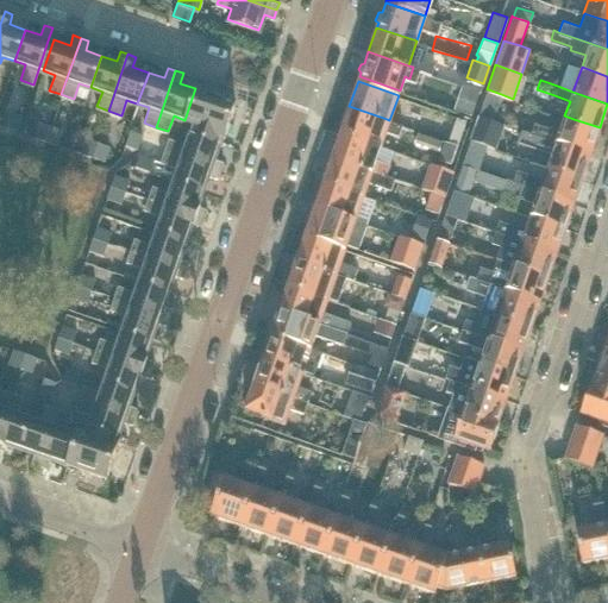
[(471,113),(480,90),(462,85),(453,106),(471,113)]
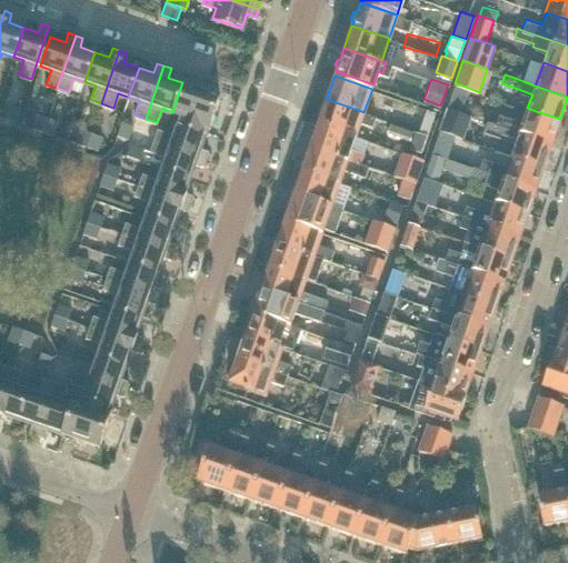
[(207,132),(220,96),(182,82),(172,112),(180,114),(178,122),(176,121),(176,122),(207,132)]
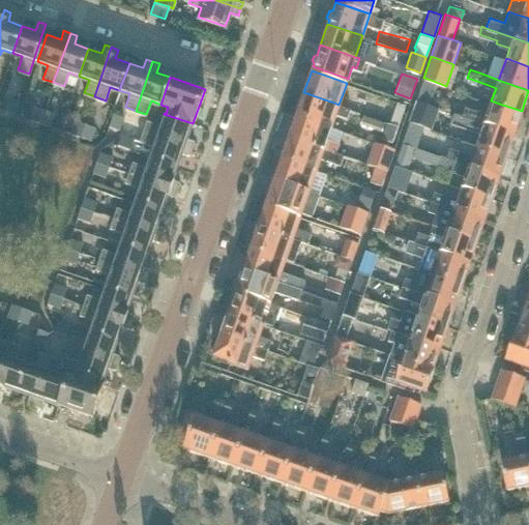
[(429,104),(436,82),(424,78),(417,99),(428,103),(429,104)]
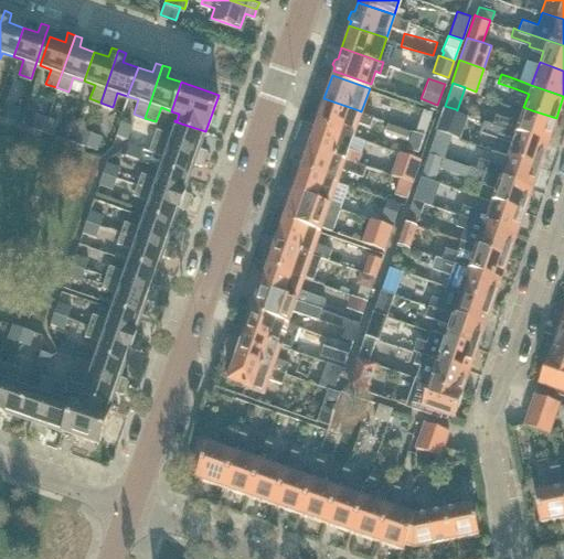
[(361,111),(359,110),(323,98),(316,120),(353,133),(358,120),(370,125),(373,115),(361,111)]
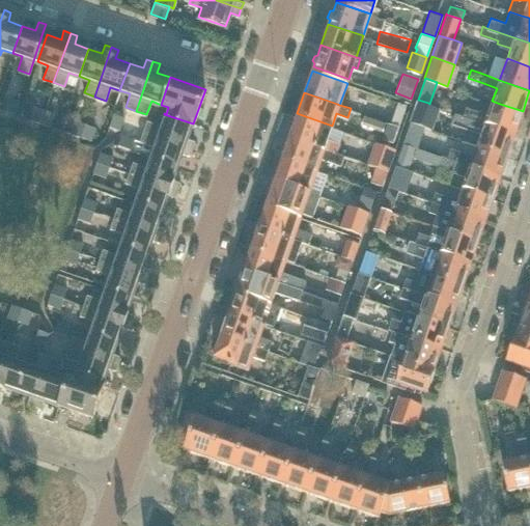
[(15,112),(18,104),(20,99),(9,95),(4,108),(15,112)]
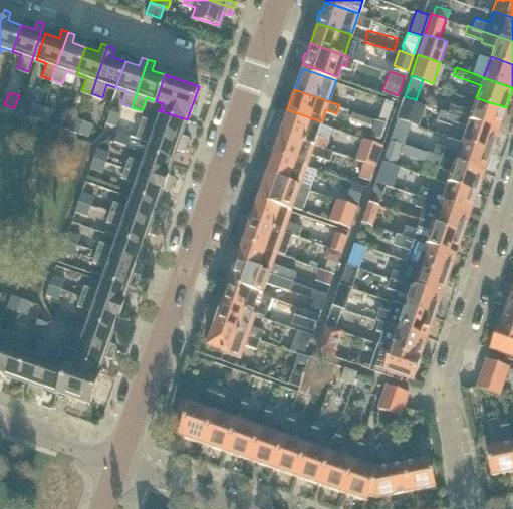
[(484,100),(476,97),(465,93),(463,97),(475,101),(472,110),(466,107),(463,116),(499,129),(506,107),(484,100)]
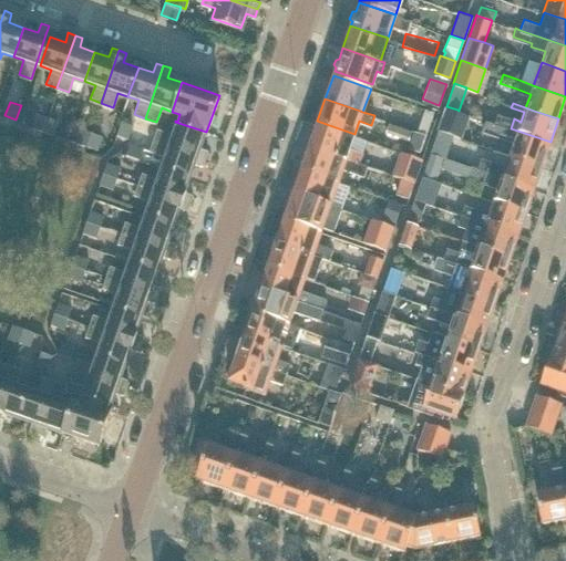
[(417,131),(425,133),(434,110),(425,106),(417,131)]
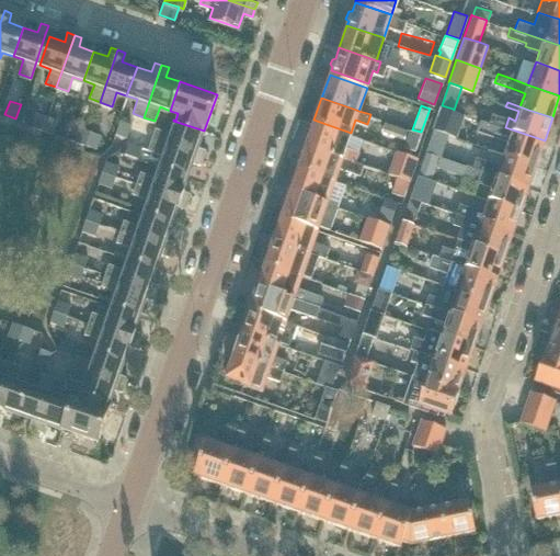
[(446,126),(453,109),(442,105),(435,123),(446,126)]
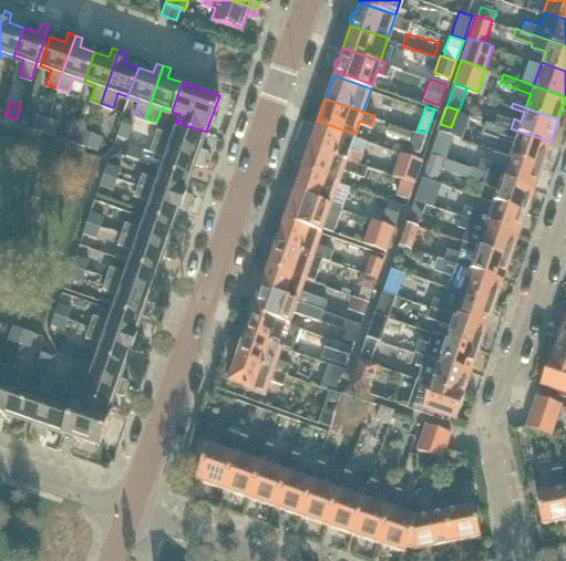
[(42,128),(47,115),(37,111),(32,125),(42,128)]
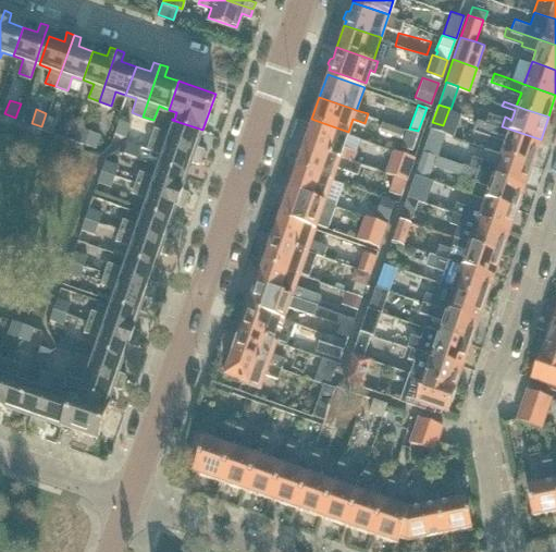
[(46,113),(41,126),(52,131),(58,117),(46,113)]
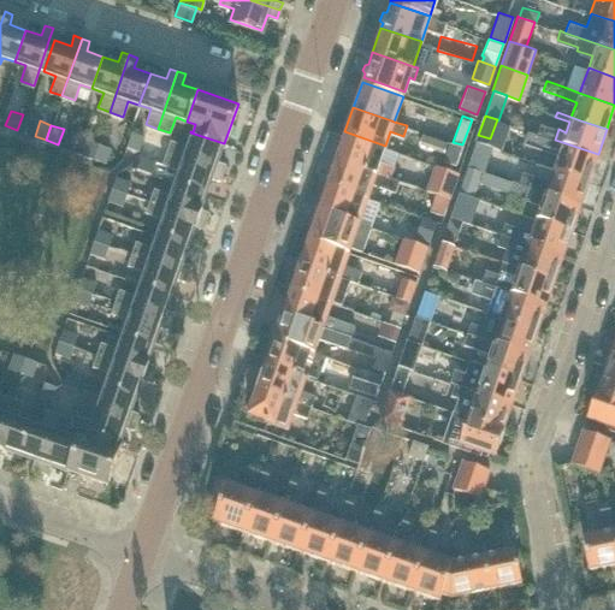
[(549,137),(525,129),(513,125),(510,134),(533,141),(533,142),(544,146),(543,148),(559,153),(554,166),(589,178),(598,154),(555,140),(549,137)]
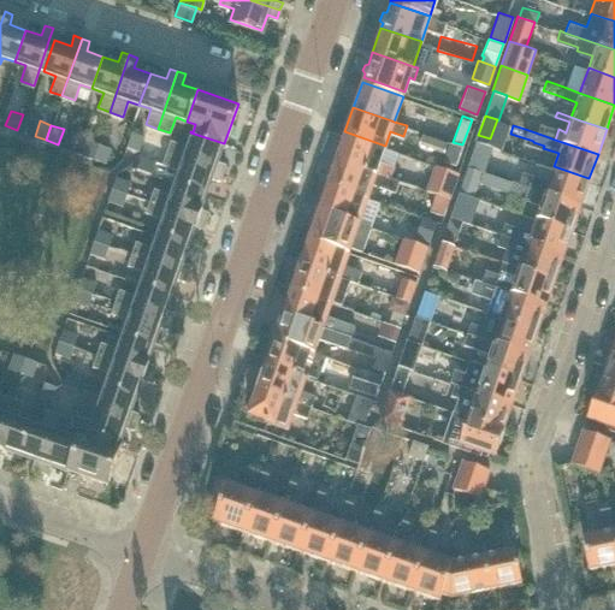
[(139,149),(143,134),(132,130),(126,144),(139,149)]
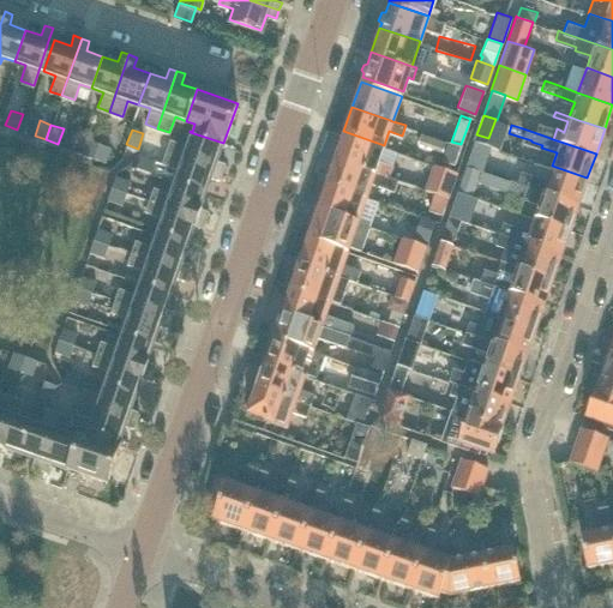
[(379,158),(384,145),(343,131),(335,156),(389,174),(392,163),(379,158)]
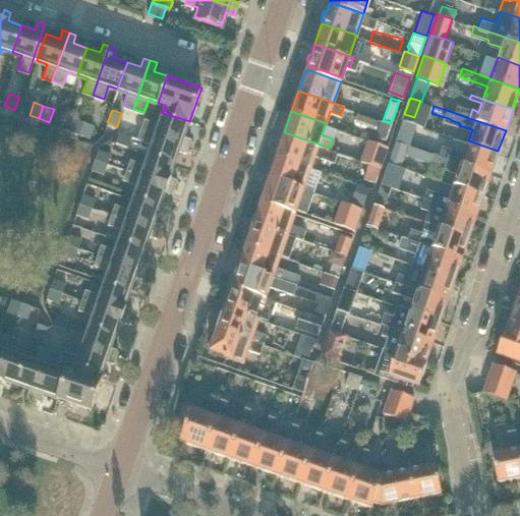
[(189,122),(189,121),(161,112),(157,121),(145,117),(140,127),(180,141),(189,144),(191,137),(183,134),(187,121),(189,122)]
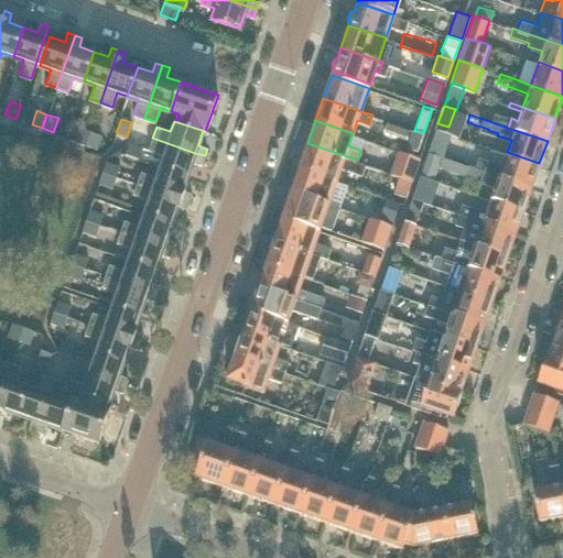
[(86,143),(91,130),(80,126),(75,140),(86,143)]
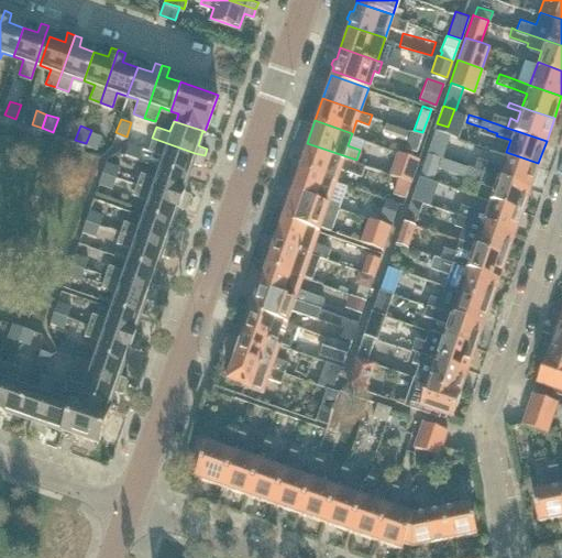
[(422,132),(414,130),(411,129),(405,145),(417,150),(422,132)]
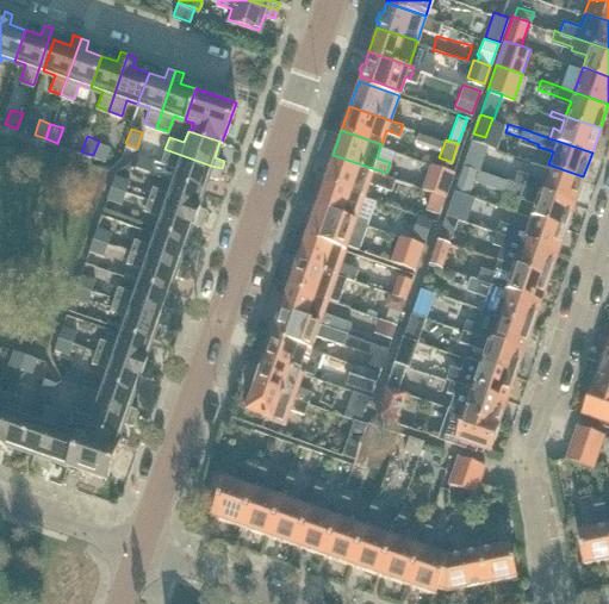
[(99,141),(93,155),(105,159),(110,144),(99,141)]
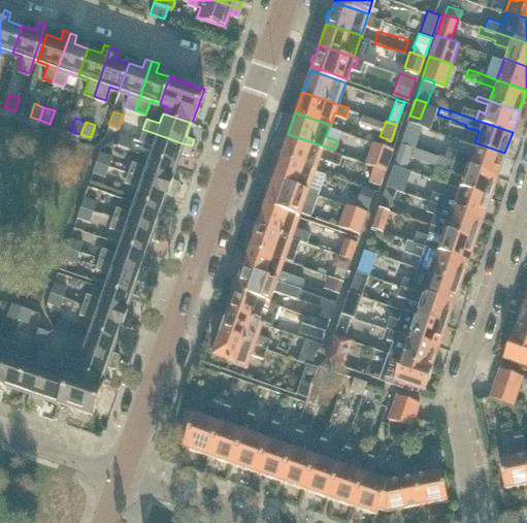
[(192,145),(183,143),(142,129),(138,139),(152,144),(149,154),(175,163),(180,150),(189,153),(192,145)]
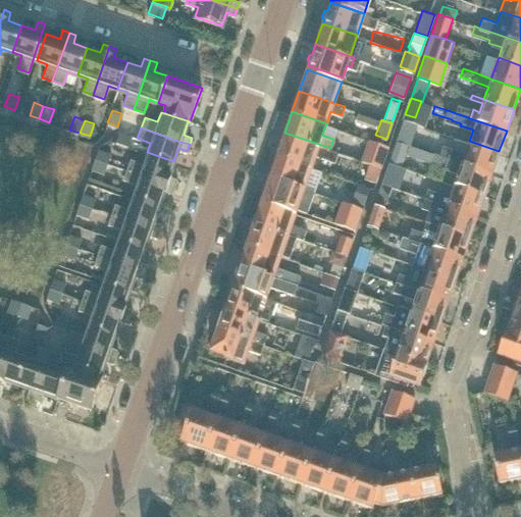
[(399,130),(396,138),(397,139),(409,143),(411,135),(399,130)]
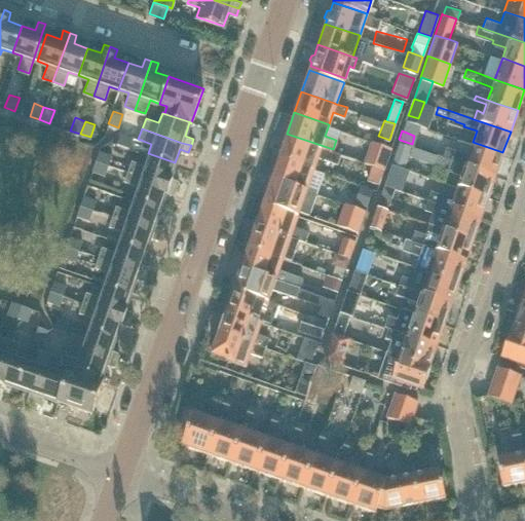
[(129,146),(134,136),(120,132),(117,142),(129,146)]
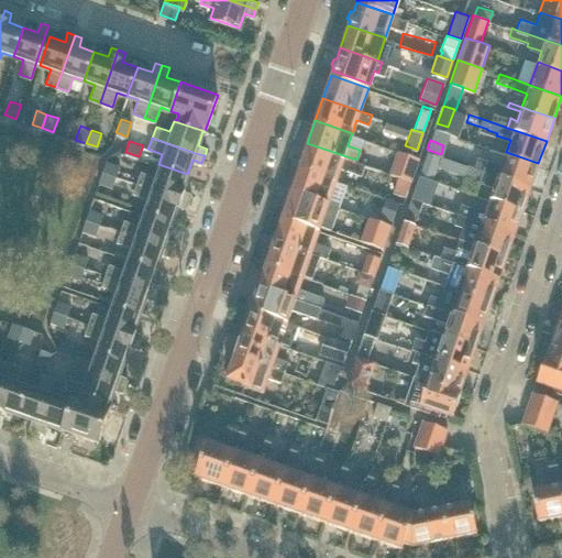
[(357,161),(356,160),(307,143),(299,166),(337,179),(341,165),(354,170),(357,161)]
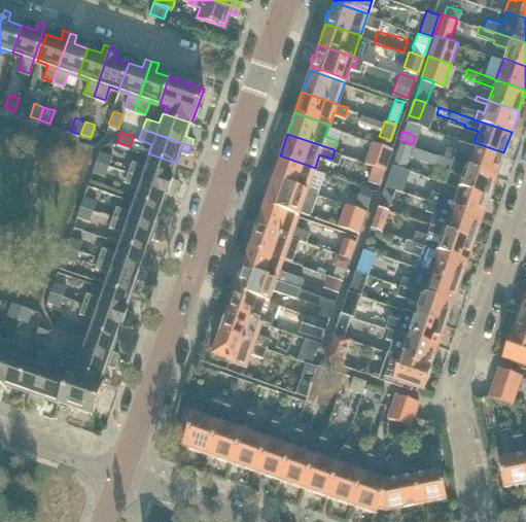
[(364,161),(373,164),(384,167),(386,168),(393,146),(372,139),(364,161)]
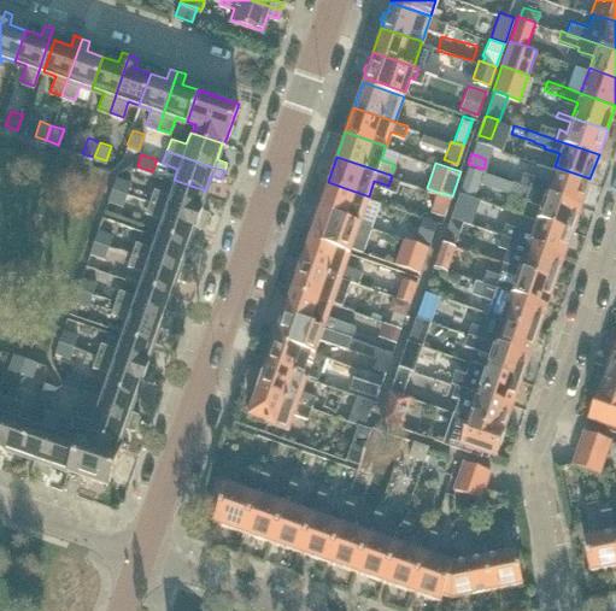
[(462,191),(474,195),(484,170),(469,165),(461,191),(462,191)]
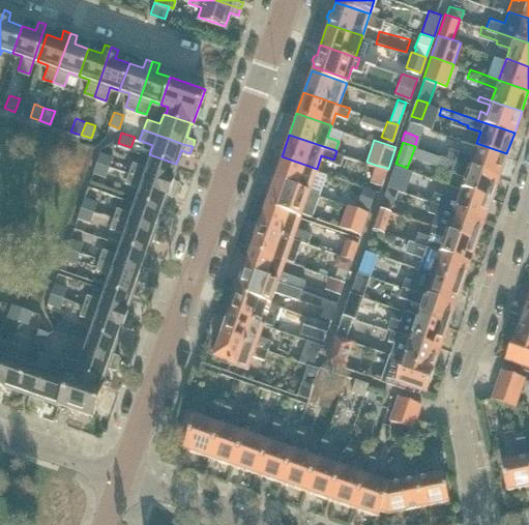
[(499,175),(506,153),(476,143),(473,154),(465,151),(465,152),(461,151),(460,152),(449,149),(446,157),(499,175)]
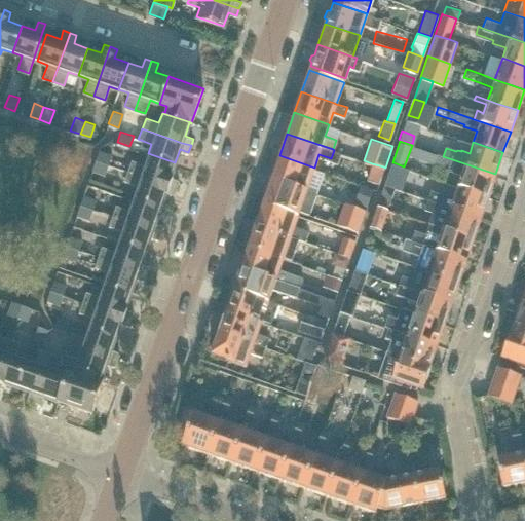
[(96,158),(109,163),(112,153),(99,149),(96,158)]
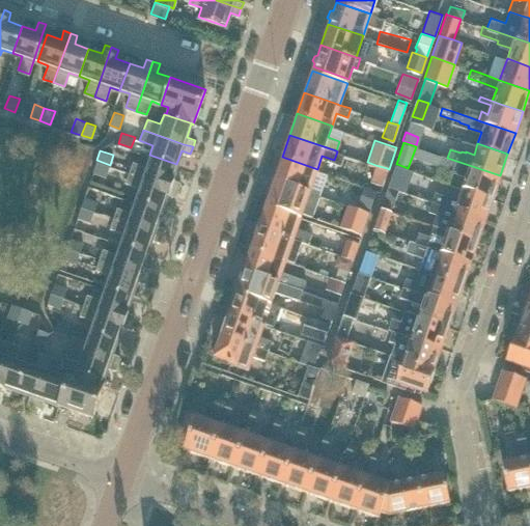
[(500,175),(447,158),(426,150),(424,158),(454,169),(454,170),(467,174),(463,187),(493,197),(500,175)]
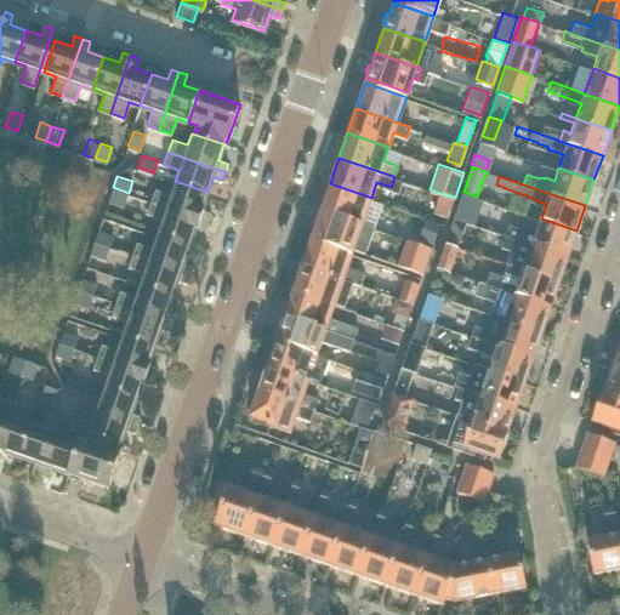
[(202,209),(206,192),(175,181),(171,193),(155,188),(151,200),(199,216),(209,220),(211,212),(202,209)]
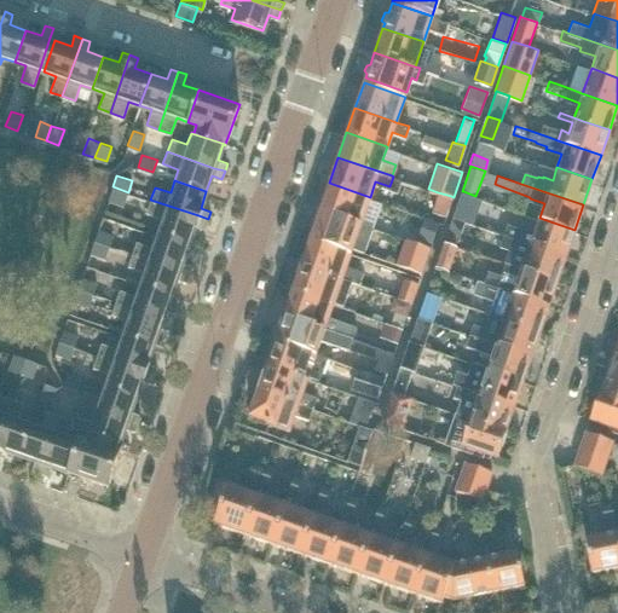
[(362,221),(370,197),(329,183),(328,186),(323,186),(321,196),(323,198),(321,207),(362,221)]
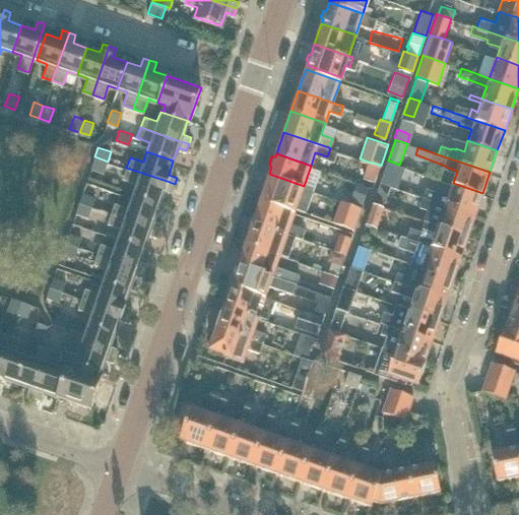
[(104,172),(108,162),(94,156),(91,168),(104,172)]
